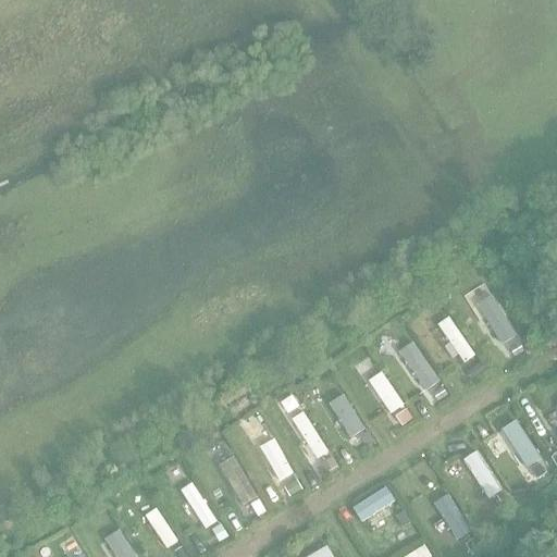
[(477,305),(500,344),(515,335),(491,297),(477,305)]
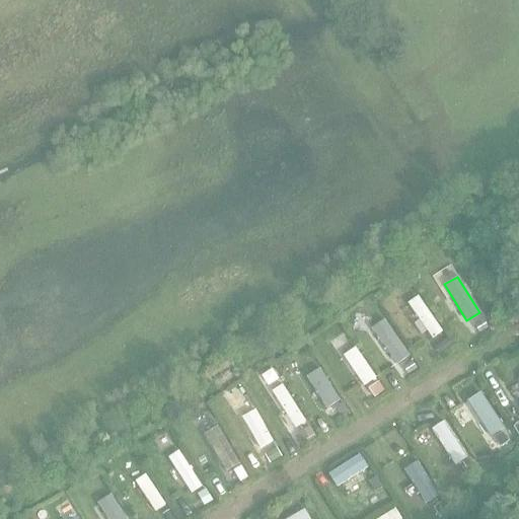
[(432,338),(442,330),(418,296),(408,303),(419,319),(413,323),(421,335),(427,330),(432,338)]
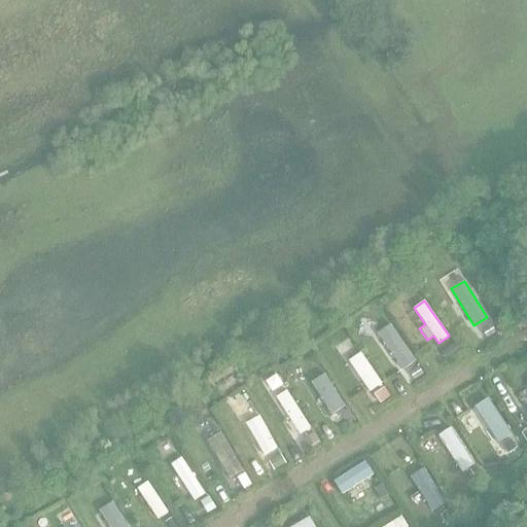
[(382,336),(405,369),(415,361),(392,328),(382,336)]
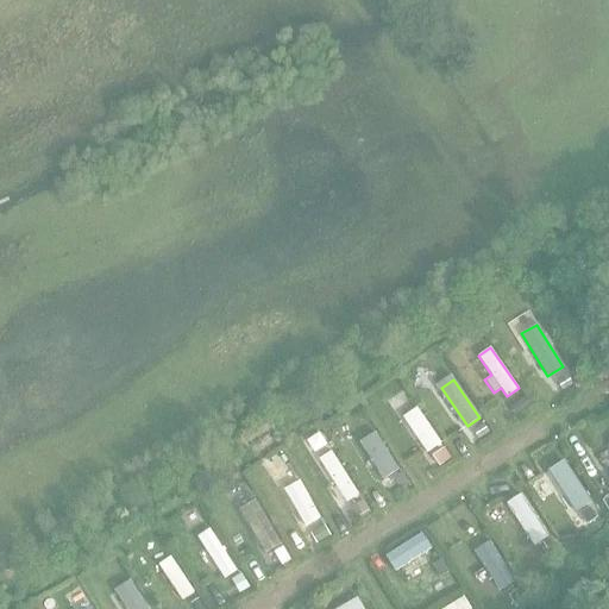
[(402,413),(427,451),(439,444),(414,406),(402,413)]
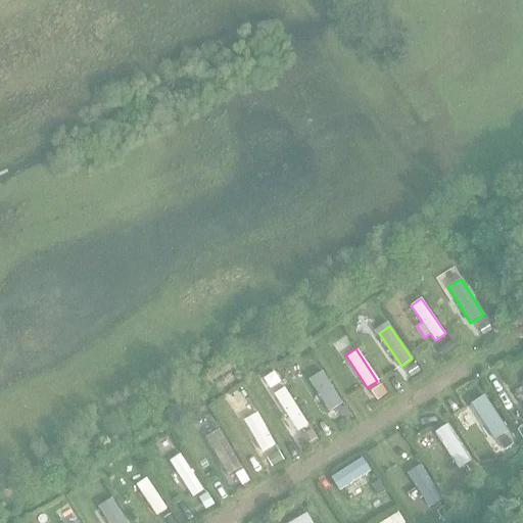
[(310,380),(330,412),(342,403),(322,372),(310,380)]
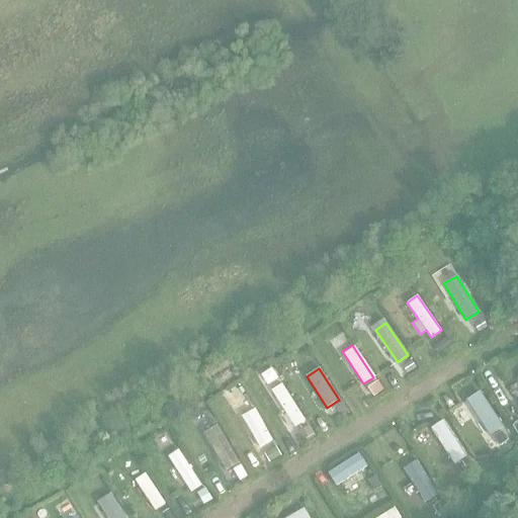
[(293,427),(305,420),(281,384),(271,391),(286,414),(282,417),(288,427),(291,424),(293,427)]
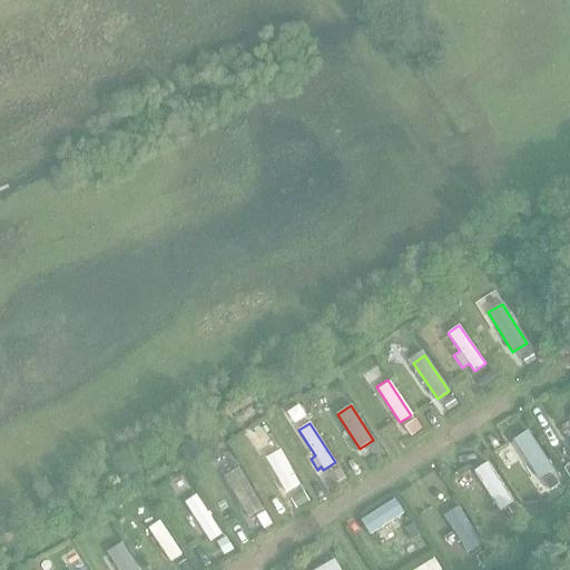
[(547,433),(569,469),(569,426),(568,423),(559,429),(558,426),(547,433)]
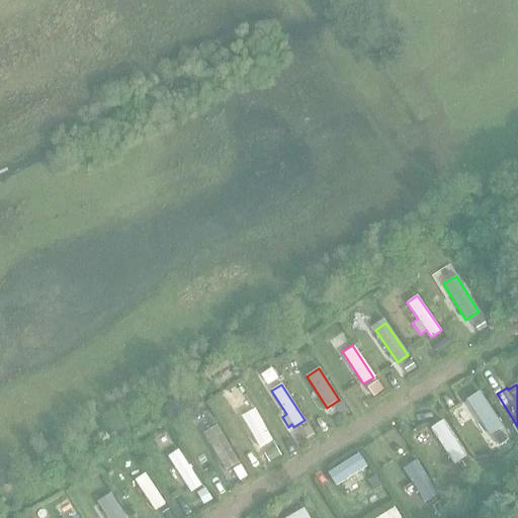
[(469,402),(492,434),(502,428),(481,395),(469,402)]
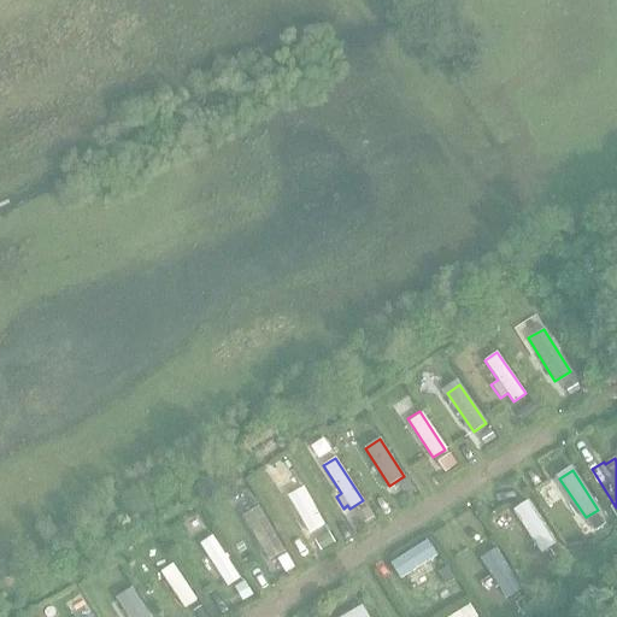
[(288,497),(309,533),(324,524),(304,488),(288,497)]
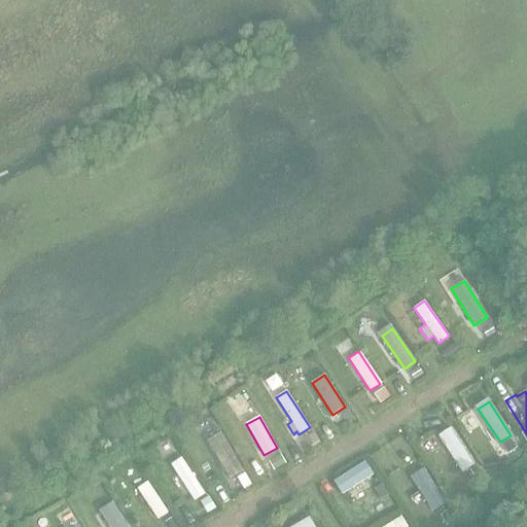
[(438,435),(462,472),(475,465),(451,428),(438,435)]
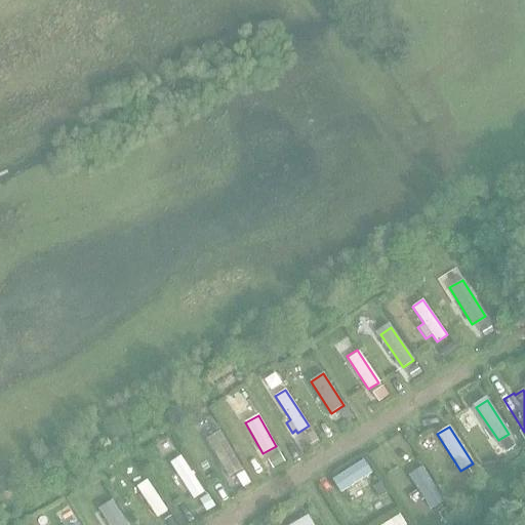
[(207,439),(228,477),(242,470),(220,432),(207,439)]
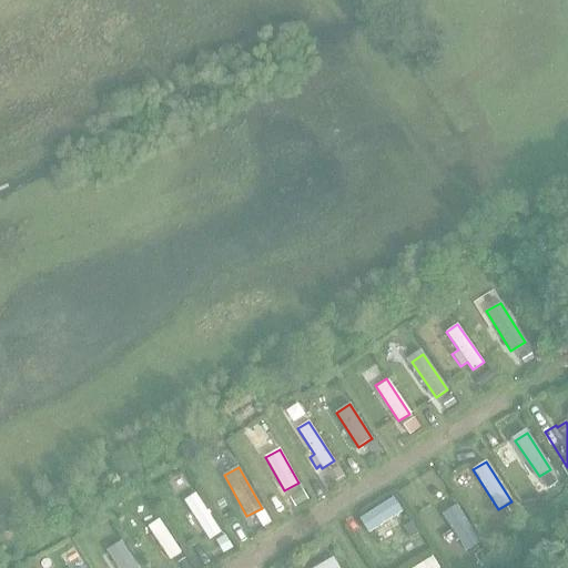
[(184,501),(209,539),(221,533),(195,494),(184,501)]
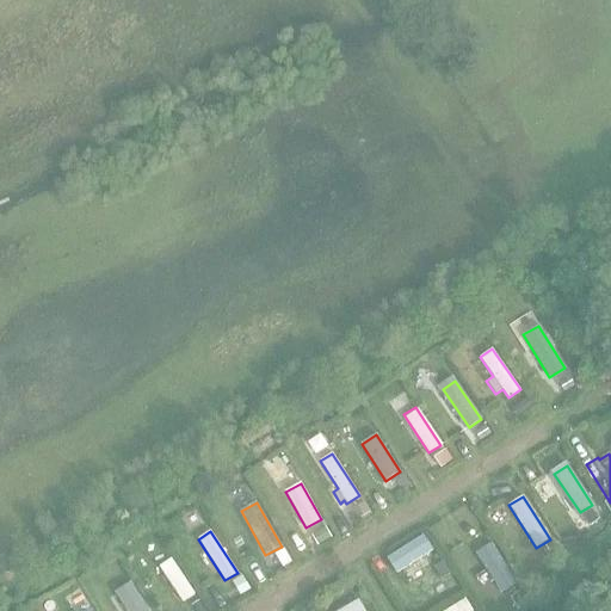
[(425,535),(389,556),(396,569),(411,561),(414,565),(423,560),(419,555),(432,547),(425,535)]
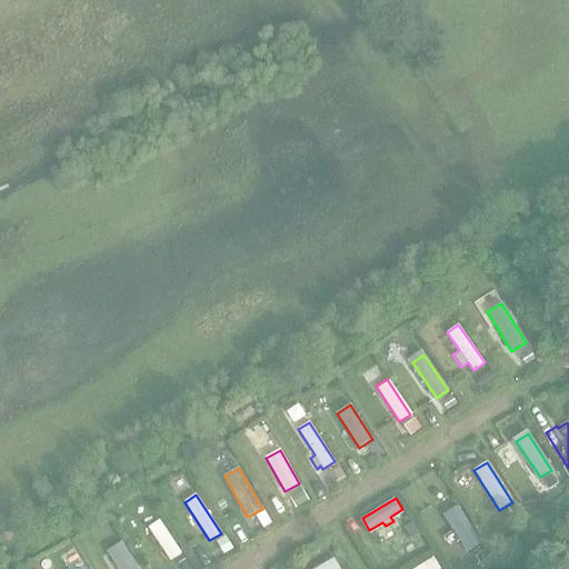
[(450,521),(470,552),(481,546),(461,513),(450,521)]
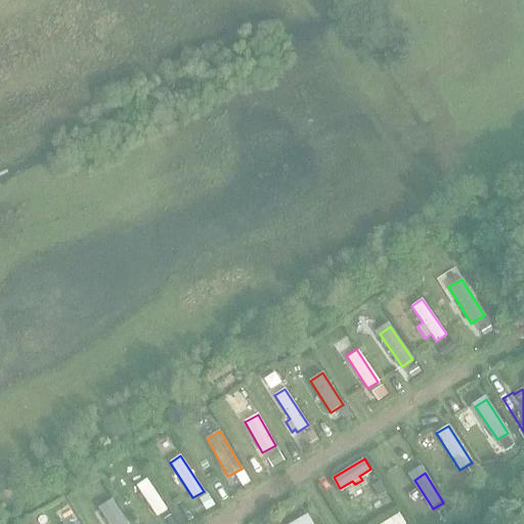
[(138,487),(158,517),(167,511),(148,481),(138,487)]
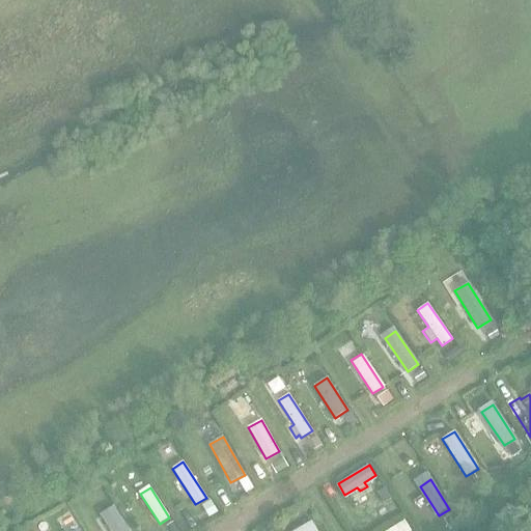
[(100,512),(111,530),(129,530),(112,504),(100,512)]
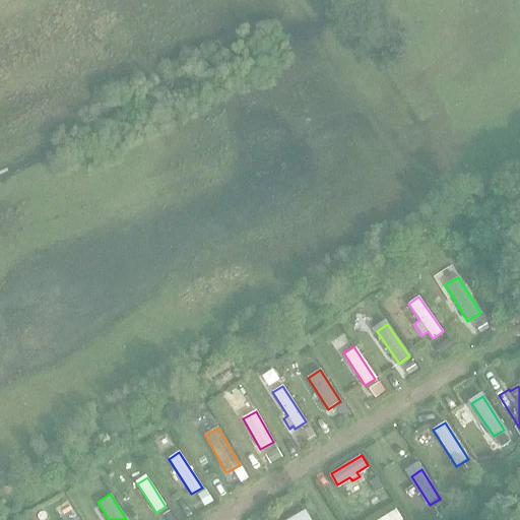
[(402,519),(396,510),(378,519),(402,519)]
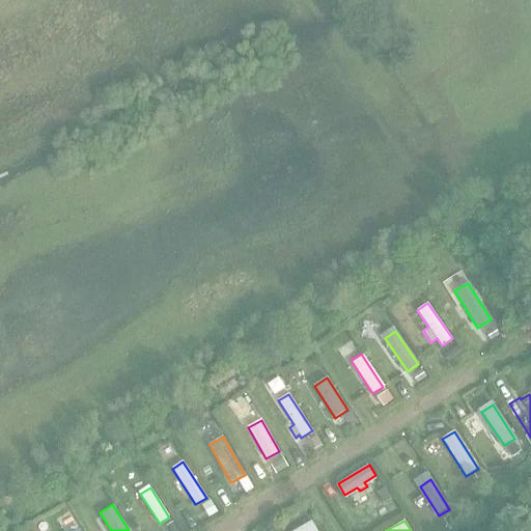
[(316,530),(311,522),(294,530),(316,530)]
